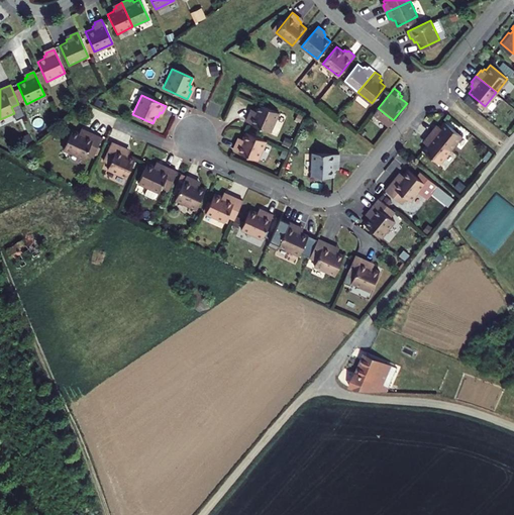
[(269,131),(278,112),(257,103),(253,110),(251,109),(249,114),(247,113),(244,121),(269,131)]
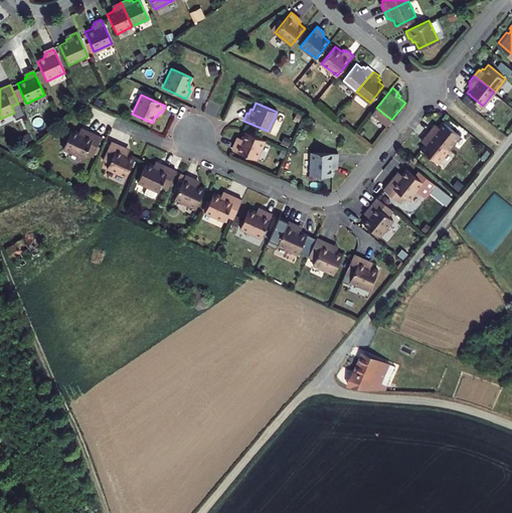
[(429,132),(449,148),(460,134),(443,121),(439,126),(437,125),(435,127),(433,126),(429,132)]
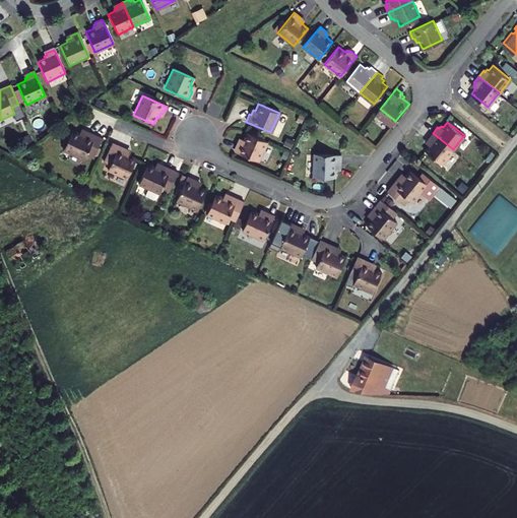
[(79,135),(72,132),(63,152),(84,162),(87,155),(93,158),(103,140),(87,134),(85,138),(79,135)]
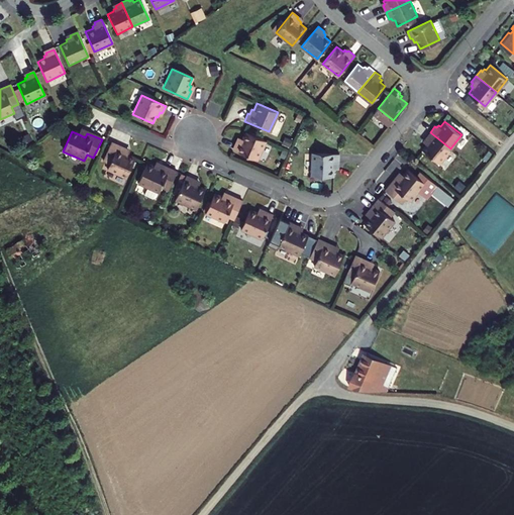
[(257,161),(265,140),(244,132),(241,139),(239,138),(237,143),(235,142),(232,149),(257,161)]
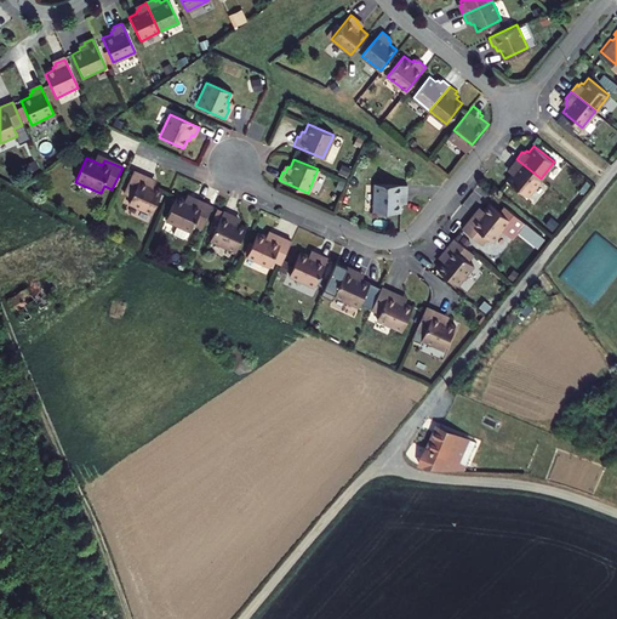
[(541,179),(516,159),(510,165),(513,168),(509,170),(512,172),(507,179),(527,196),(541,179)]
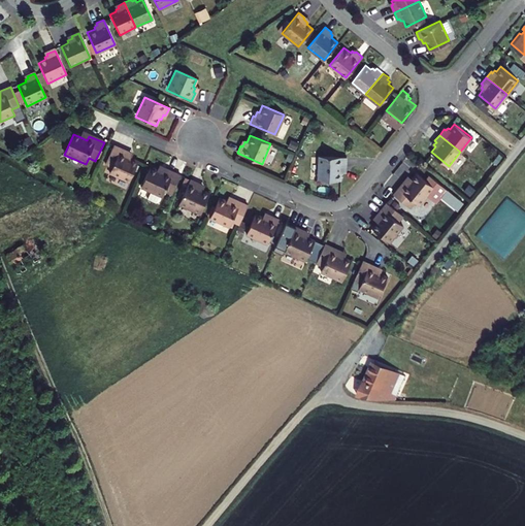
[(128,153),(113,146),(105,166),(112,169),(109,175),(129,184),(138,163),(131,159),(132,157),(127,155),(128,153)]
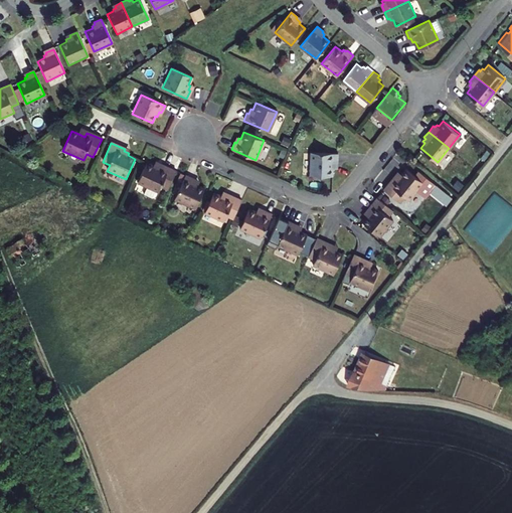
[(340,162),(340,153),(314,153),(314,176),(335,176),(335,169),(335,162),(340,162)]
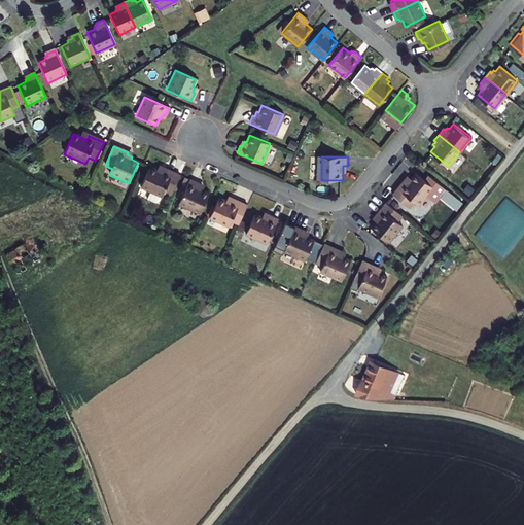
[(158,171),(150,168),(142,188),(151,193),(148,201),(156,204),(161,203),(163,198),(164,198),(166,191),(173,195),(181,176),(166,170),(165,174),(158,171)]
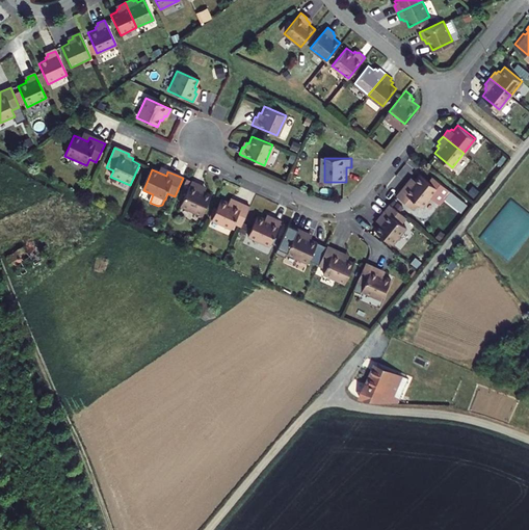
[(410,184),(399,197),(416,210),(421,204),(426,208),(441,189),(422,176),(418,181),(414,187),(410,184)]
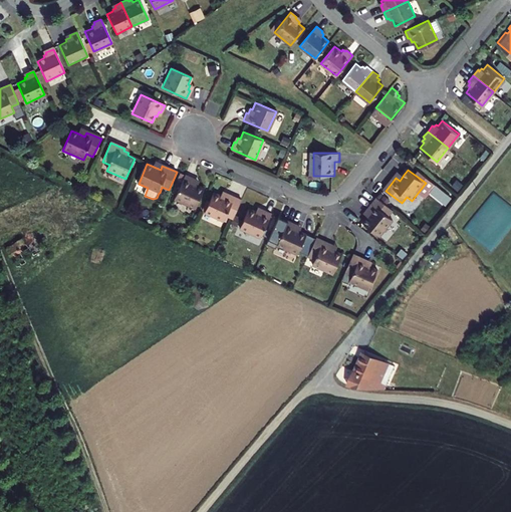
[(194,179),(186,176),(176,200),(197,209),(206,189),(199,186),(192,183),(194,179)]
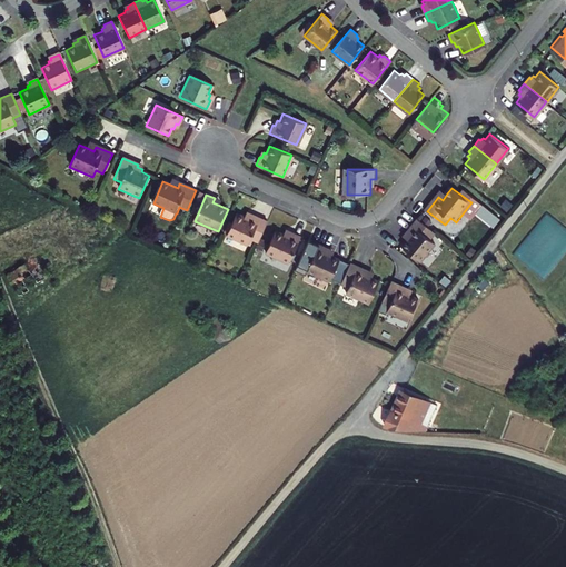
[(260,242),(269,221),(252,215),(251,217),(247,215),(246,217),(238,214),(228,237),(249,246),(251,239),(260,242)]
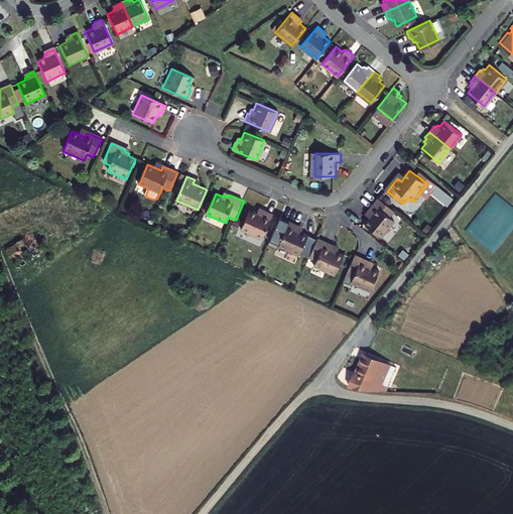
[(397,212),(381,199),(371,212),(373,213),(370,217),(372,219),(367,225),(385,238),(397,222),(392,218),(397,212)]
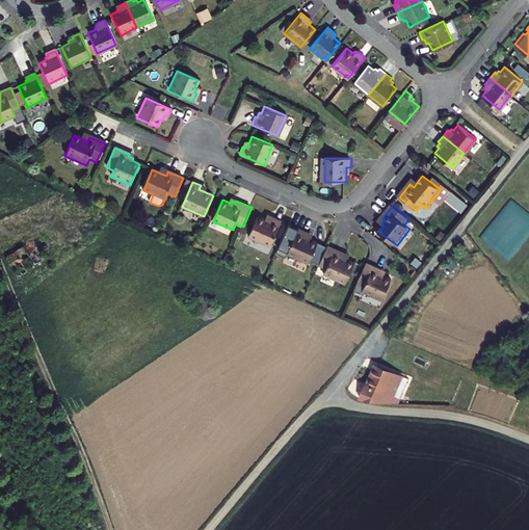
[(272,246),(283,221),(274,217),(273,221),(266,219),(259,216),(250,237),(272,246)]
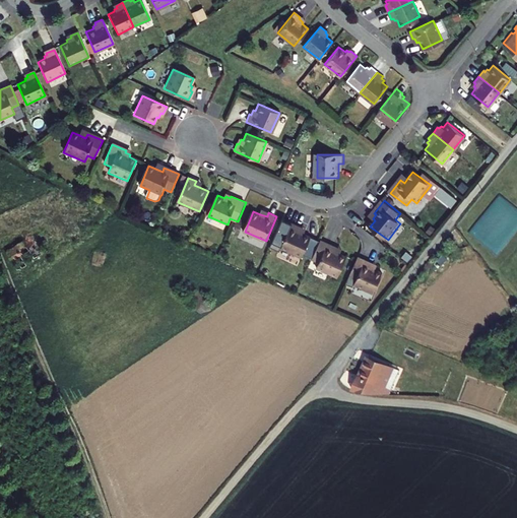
[(301,227),(293,223),(282,248),(304,257),(312,237),(306,234),(299,231),(301,227)]
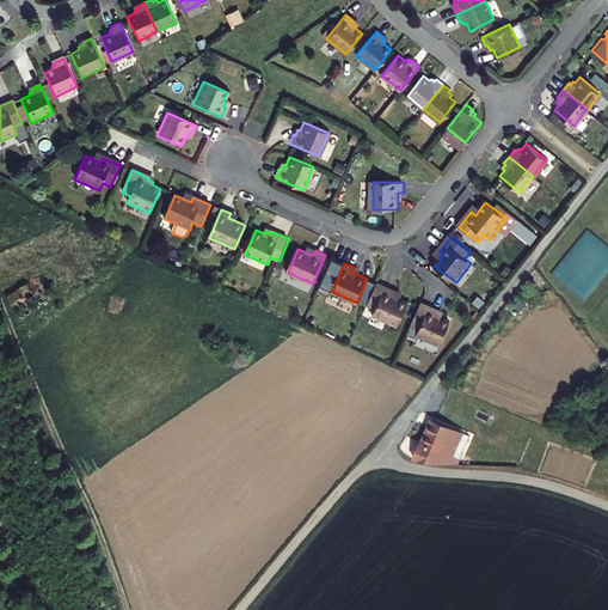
[(292,279),(289,285),(308,291),(311,285),(292,279)]
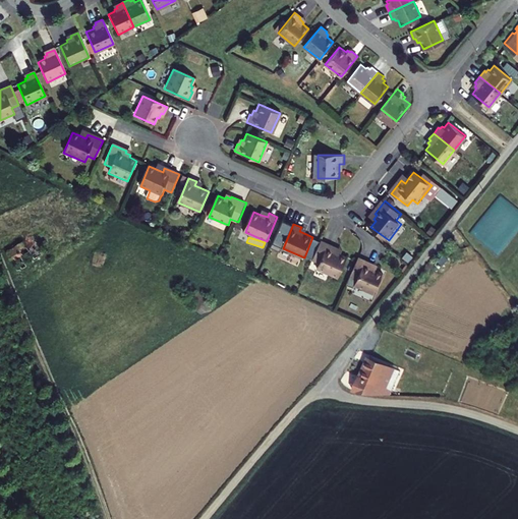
[(41,247),(36,241),(10,260),(15,267),(41,247)]
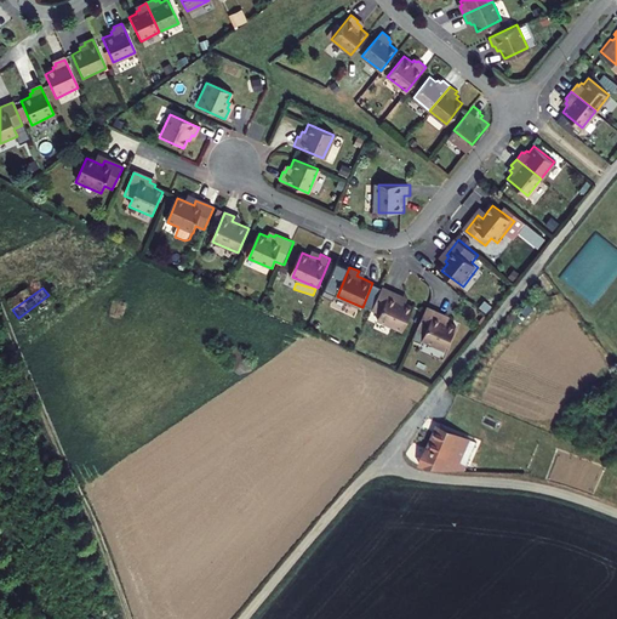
[(400,299),(382,291),(372,313),(381,317),(378,324),(404,335),(413,311),(405,307),(398,304),(400,299)]
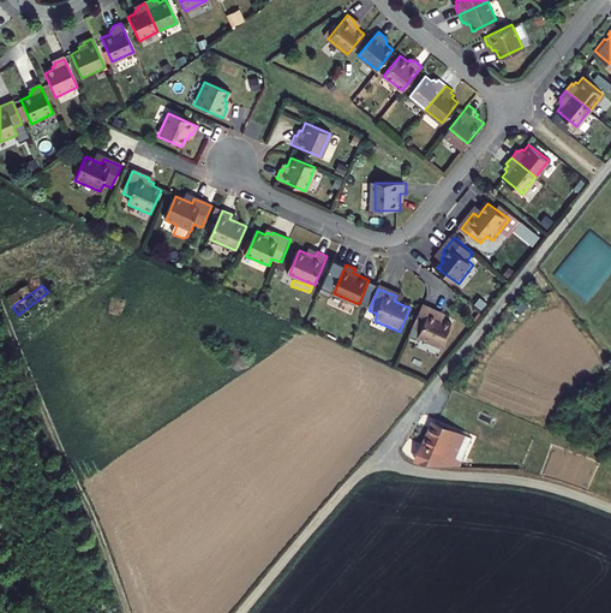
[(129,307),(113,299),(109,316),(123,319),(129,307)]
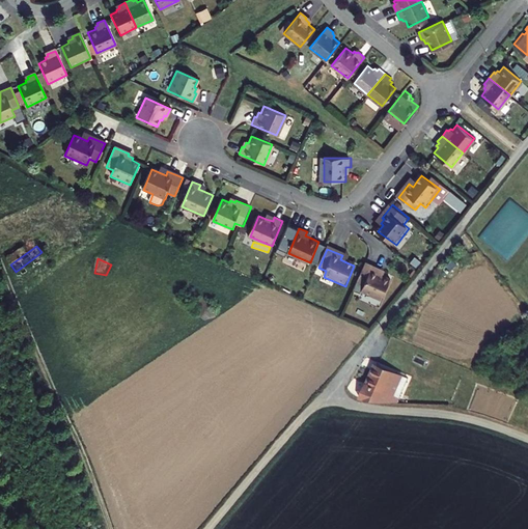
[(382,273),(367,266),(359,284),(366,288),(363,295),(383,303),(392,282),(385,279),(386,277),(381,275),(382,273)]
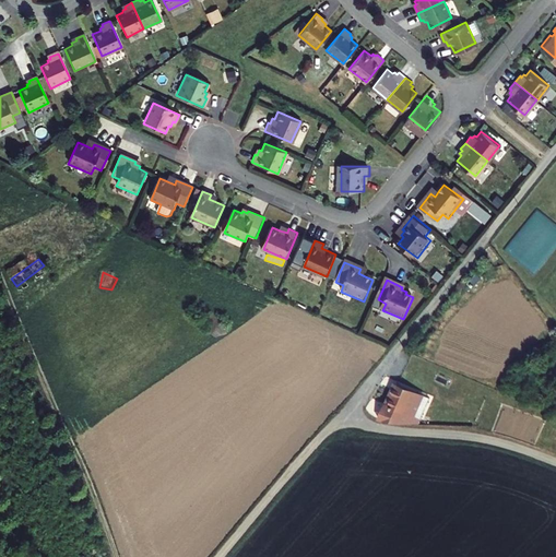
[(30,293),(26,288),(13,297),(16,301),(30,293)]
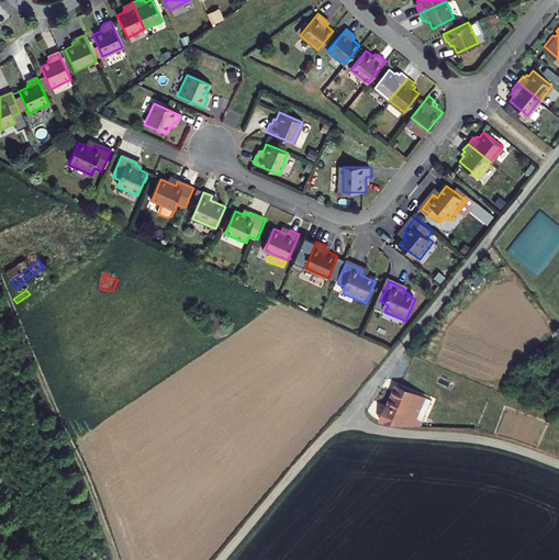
[(406,422),(413,407),(391,399),(386,413),(406,422)]
